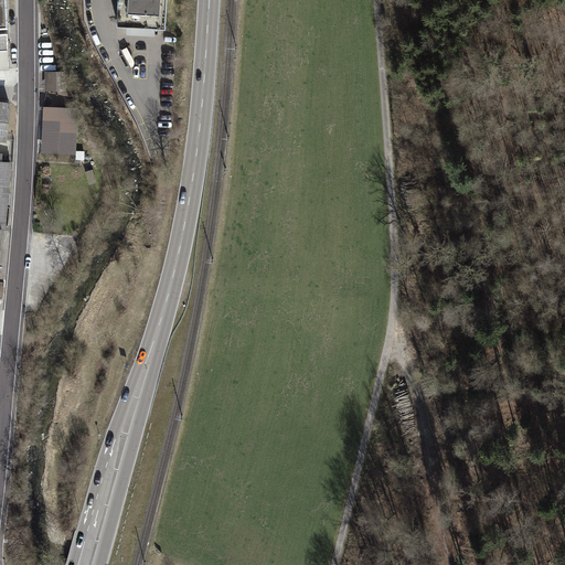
[(0,0),(0,68),(10,68),(6,0),(0,0)]
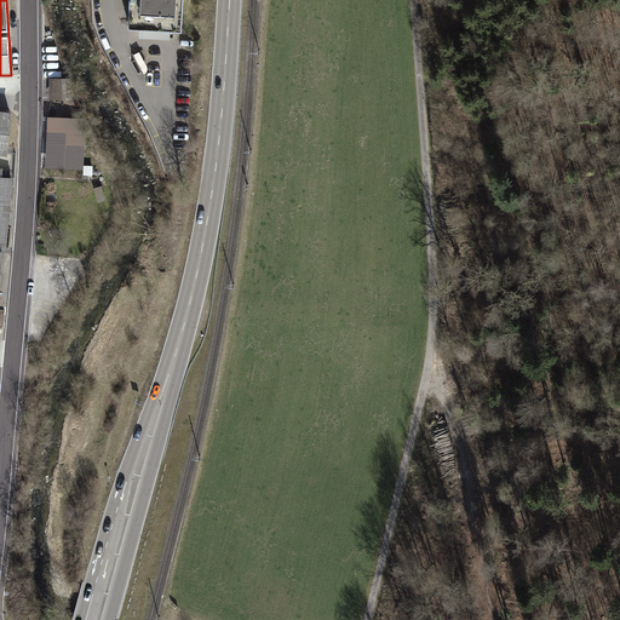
[(171,27),(182,27),(183,0),(130,0),(128,19),(128,23),(139,24),(171,27)]
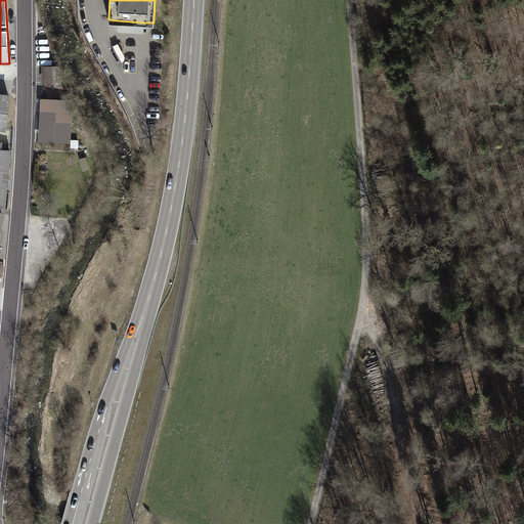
[(118,20),(117,31),(143,33),(144,23),(118,20)]
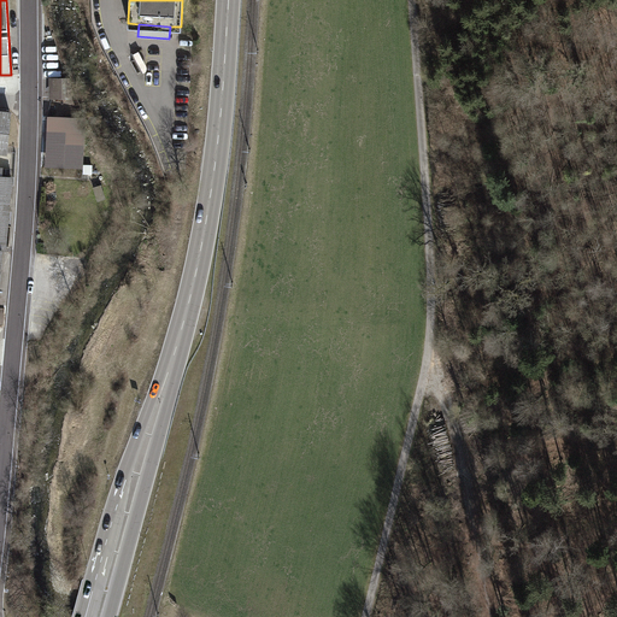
[(139,52),(133,56),(135,59),(142,74),(147,72),(147,66),(139,52)]
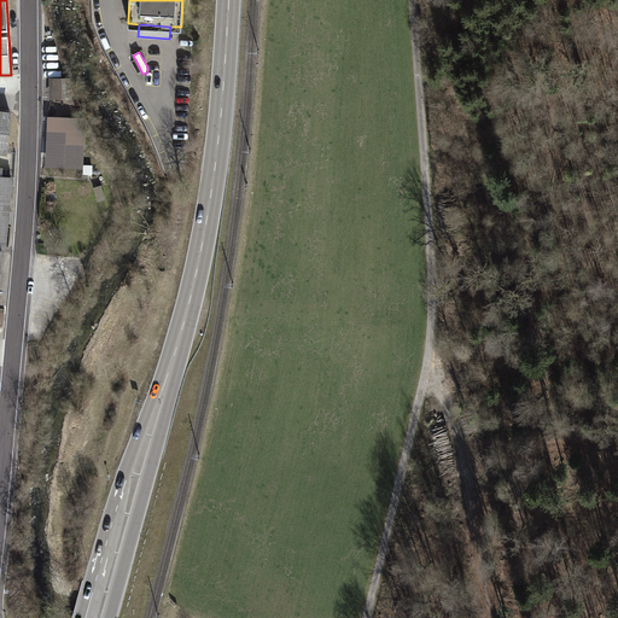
[(65,79),(50,77),(50,99),(64,99),(65,79)]
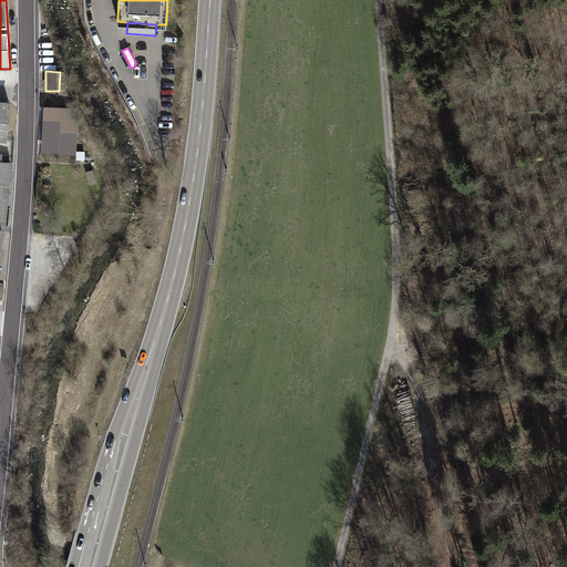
[(0,257),(9,161),(2,160),(8,103),(0,101),(0,257)]
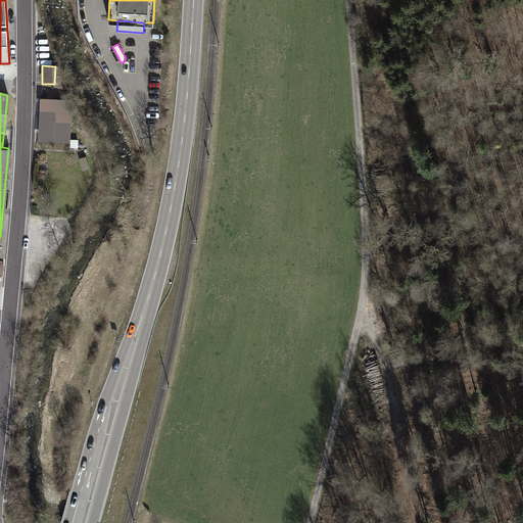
[(74,100),(40,98),(38,141),(70,143),(74,100)]
